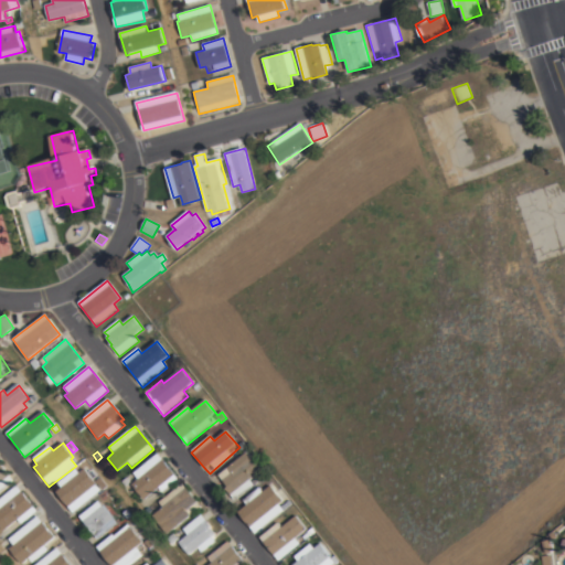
[(263,471),(251,480),(255,486),(237,500),(219,477),(230,468),(228,467),(247,452),(263,471)]
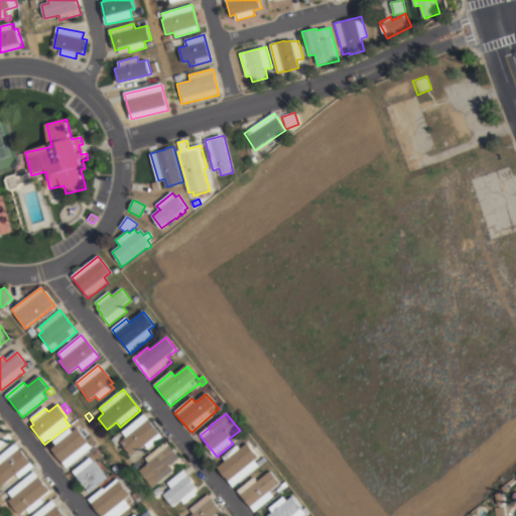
[(162,438),(147,450),(144,446),(131,458),(119,442),(125,437),(121,433),(144,415),(162,438)]
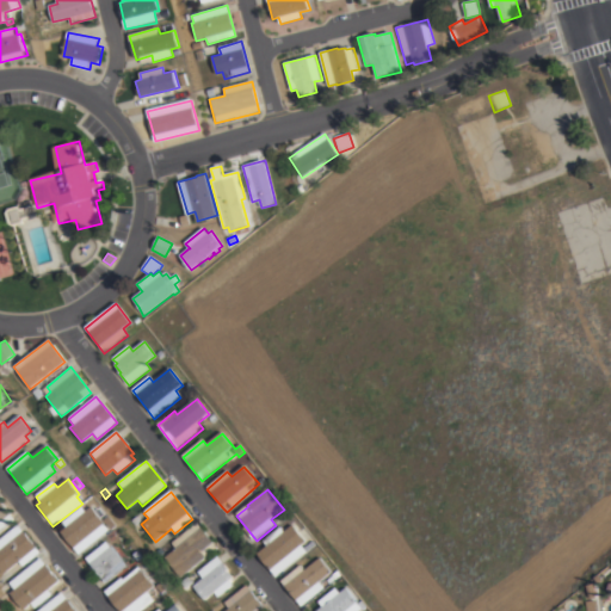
[(0,503),(14,520),(0,531),(0,503)]
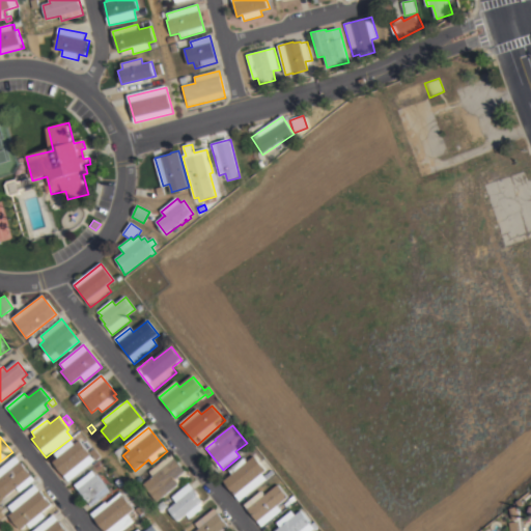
[(53,464),(57,459),(54,455),(72,442),(75,446),(80,442),(91,456),(90,457),(94,463),(68,483),(53,464)]
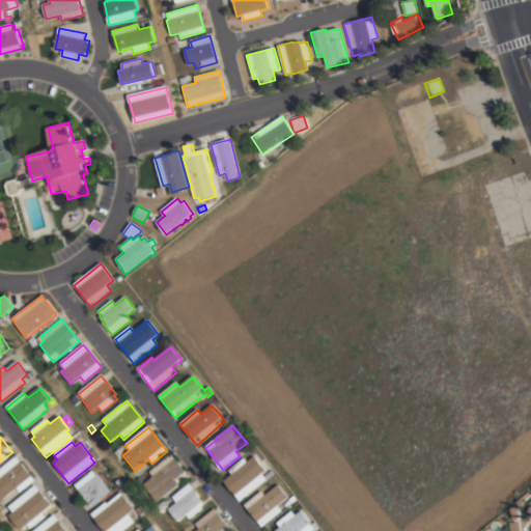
[(188,477),(158,501),(140,480),(170,455),(188,477)]
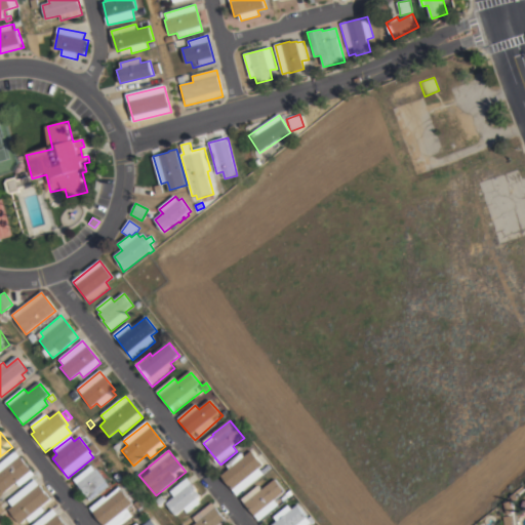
[(0,465),(16,452),(35,477),(21,488),(17,484),(3,495),(0,491),(0,465)]
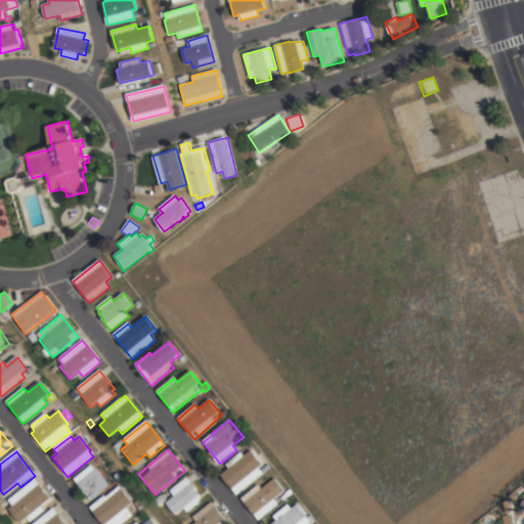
[(221,476),(229,470),(226,466),(242,453),(245,457),(252,451),(263,466),(259,469),(264,474),(237,495),(221,476)]
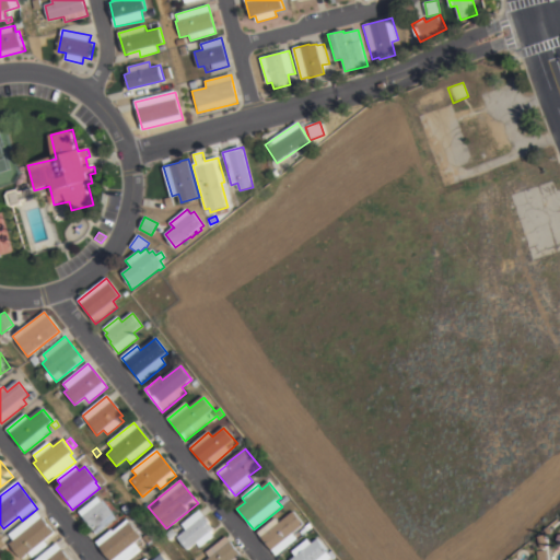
[(100,497),(117,520),(96,536),(79,513),(100,497)]
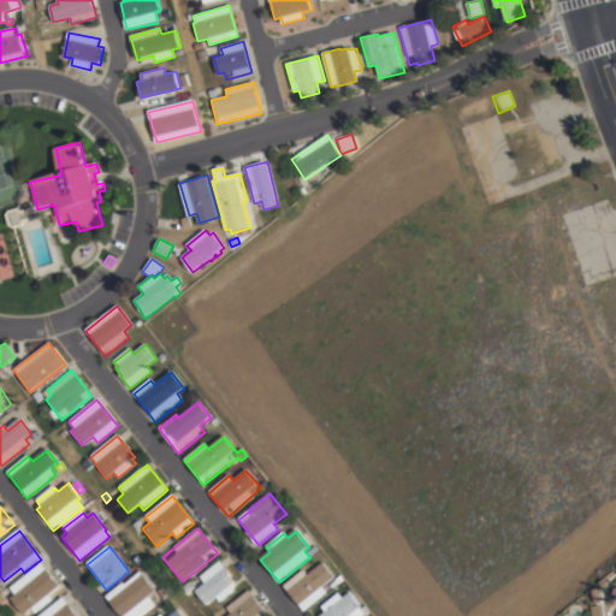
[(203,584),(199,578),(219,562),(236,584),(231,587),(236,592),(219,605),(214,599),(205,606),(194,591),(203,584)]
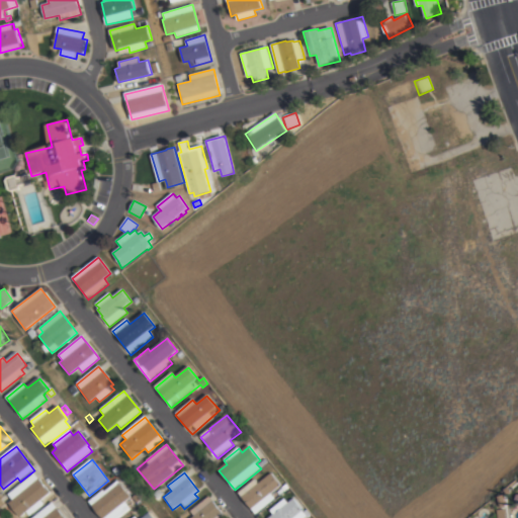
[(51,495),(41,502),(45,506),(30,517),(26,513),(20,517),(9,504),(13,502),(8,496),(35,475),(51,495)]
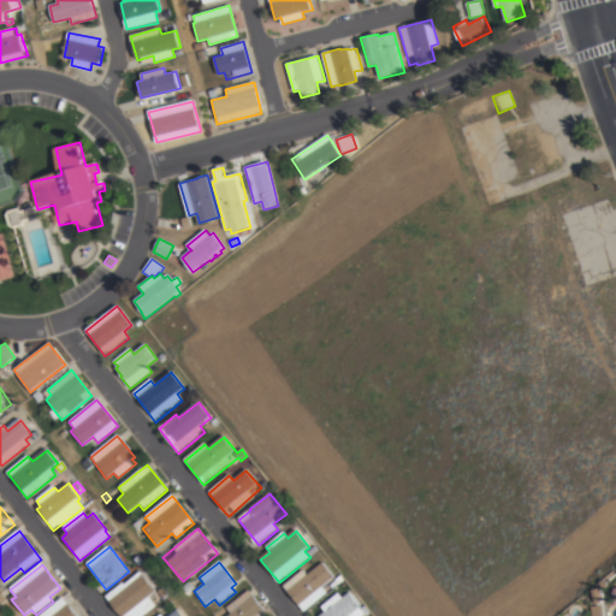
[(304,572),(309,578),(325,564),(335,578),(324,587),(329,593),(304,612),(284,587),(304,572)]
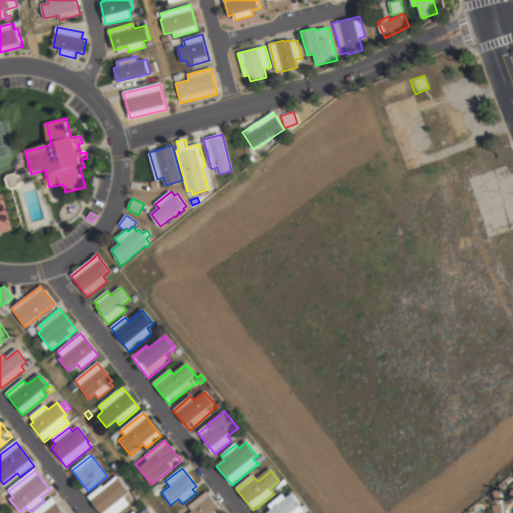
[(102,486),(103,488),(117,477),(129,493),(124,498),(129,504),(118,512),(99,512),(87,498),(102,486)]
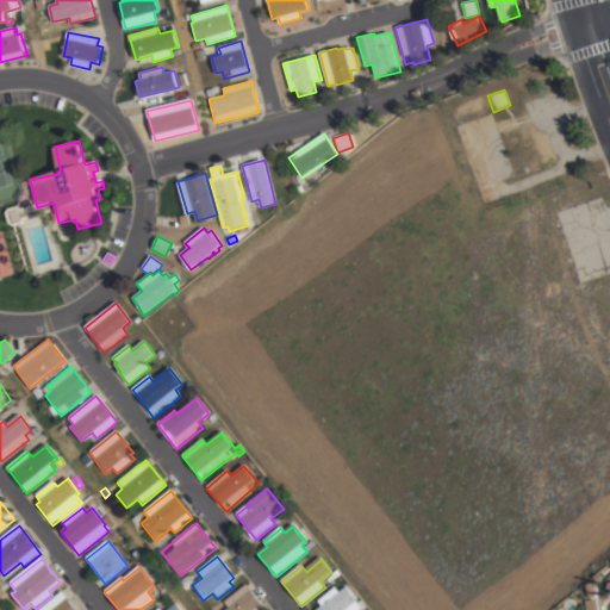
[(338,571),(342,576),(336,580),(332,576),(338,571)]
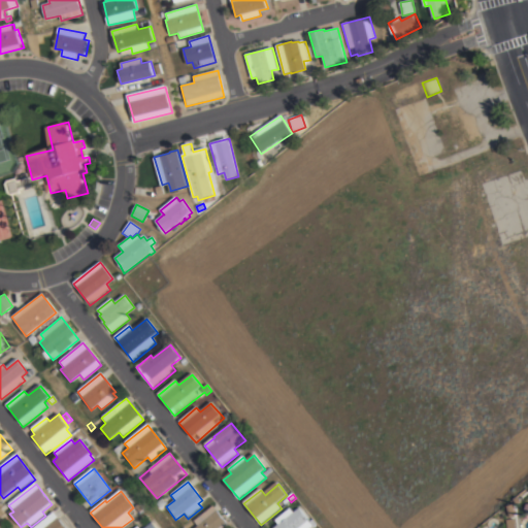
[(155,501),(160,498),(165,505),(161,509),(155,501)]
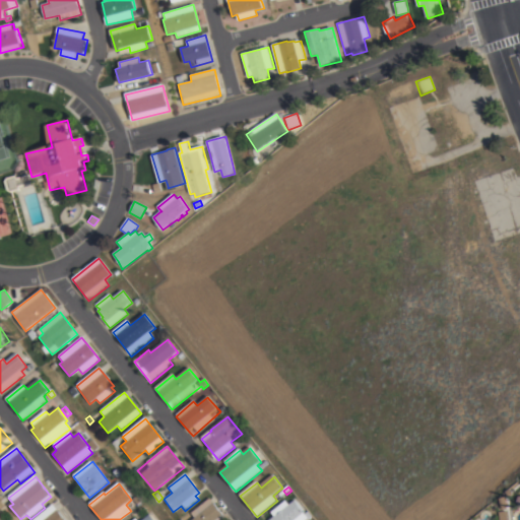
[(138,497),(142,502),(138,506),(134,501),(138,497)]
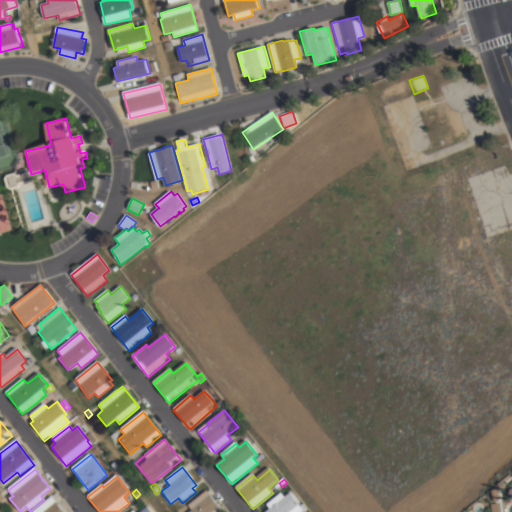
[(206,492),(222,511),(190,511),(192,511),(188,506),(206,492)]
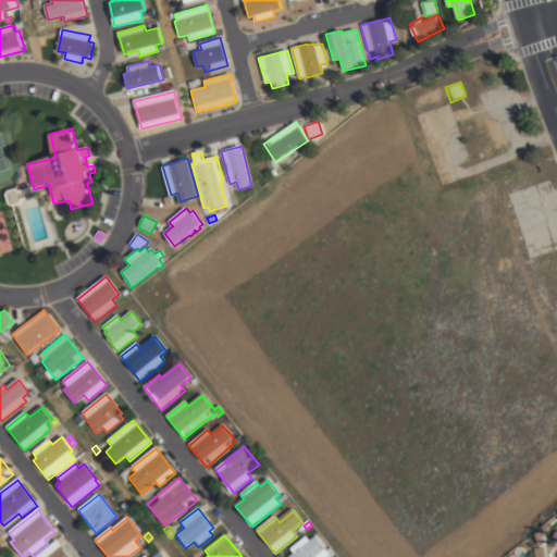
[(292,556),(295,555),(292,549),(308,537),(311,542),(318,537),(327,551),(331,548),(335,554),(332,556),(292,556)]
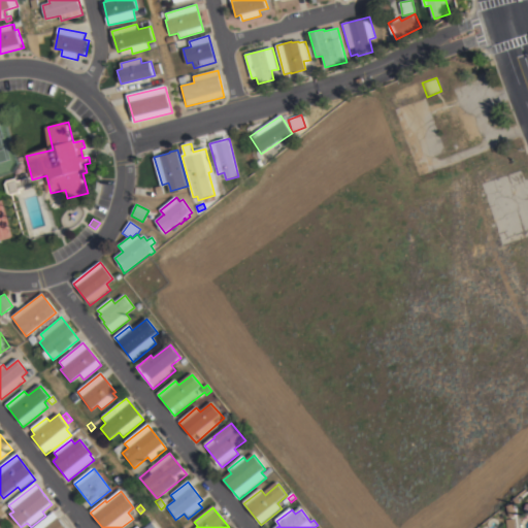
[(35,527),(54,514),(65,527),(35,527)]
